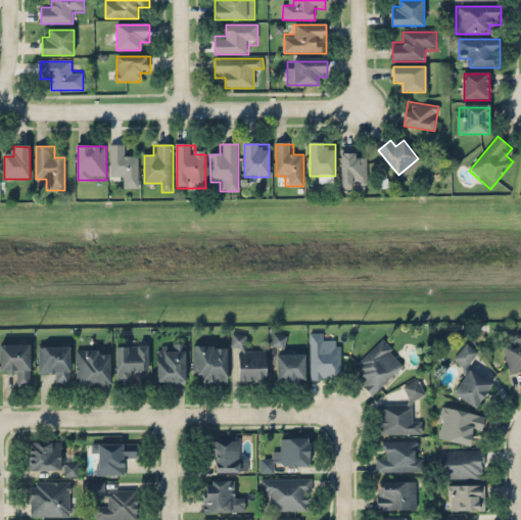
[(122,188),(139,188),(139,155),(130,155),(130,146),(111,146),(111,177),(122,177),(122,188)]
